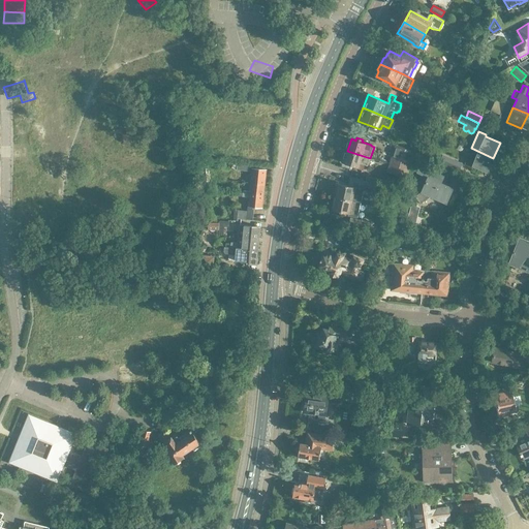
[(394,146),(389,163),(408,169),(414,153),(394,146)]
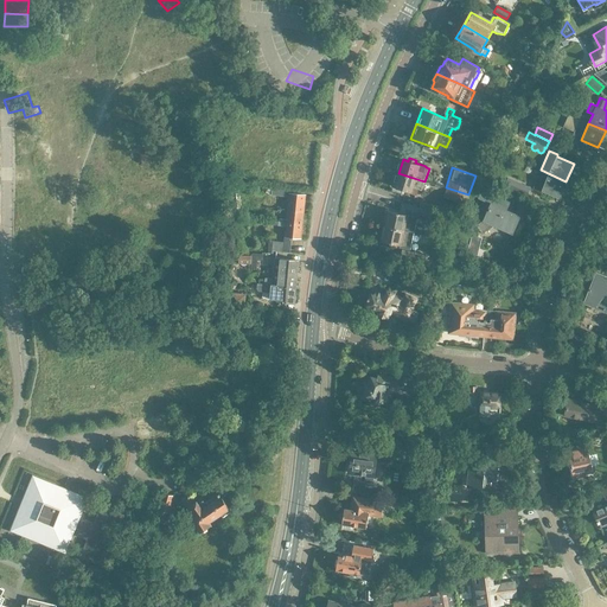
[(541,192),(542,190),(558,197),(566,181),(541,170),(532,189),(541,192)]
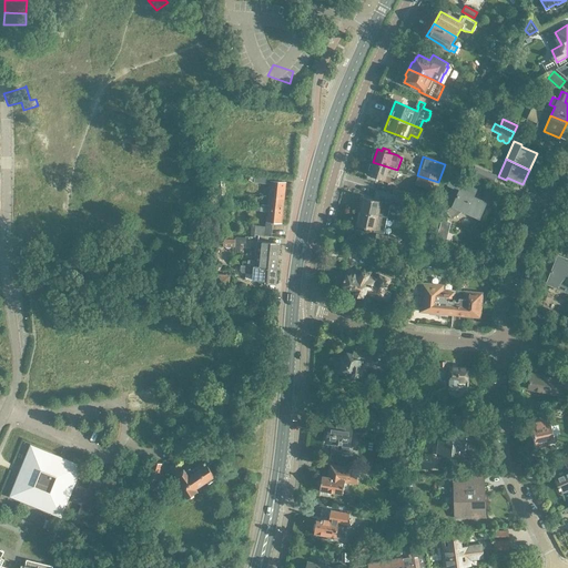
[(397,170),(373,162),(368,174),(374,176),(374,179),(389,183),(392,176),(395,178),(397,170)]
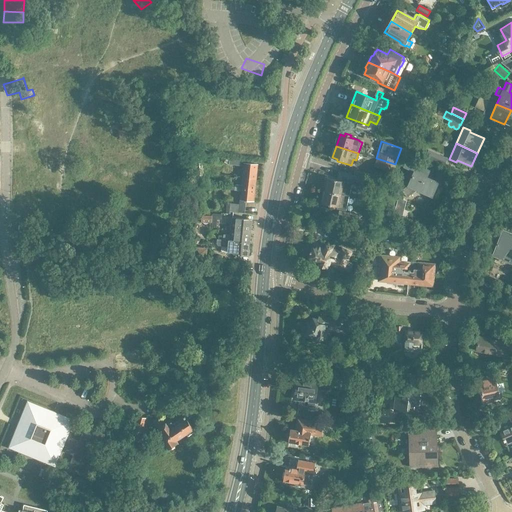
[(427,151),(424,160),(444,168),(447,159),(427,151)]
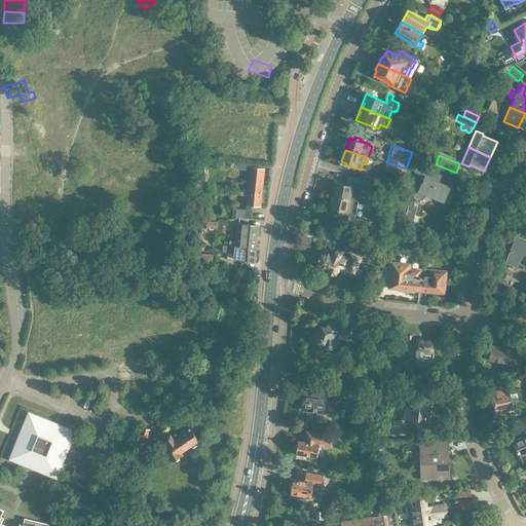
[(383,173),(403,179),(406,168),(386,162),(383,173)]
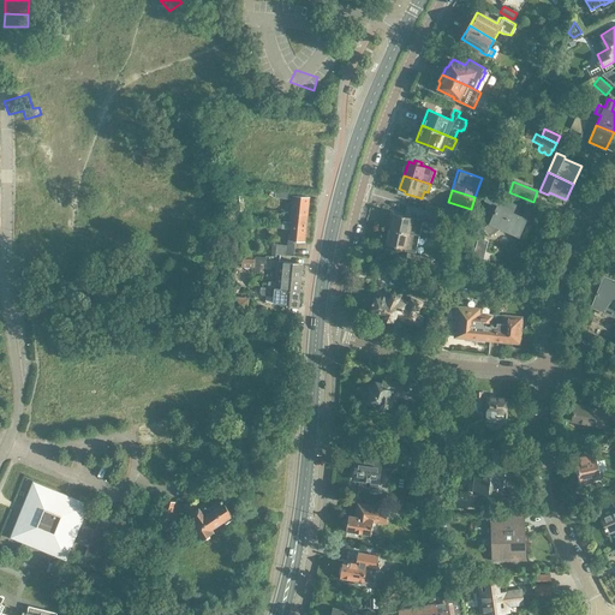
[(276,192),(275,197),(293,199),(292,214),(291,215),(308,216),(308,215),(309,198),(304,197),(294,196),(294,193),(282,192),(276,192)]
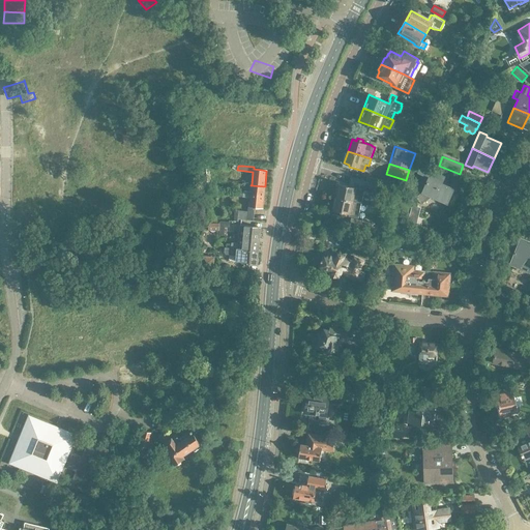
[(428,178),(421,193),(416,197),(421,204),(432,197),(446,203),(453,188),(441,183),(444,176),(420,166),(417,173),(428,178)]
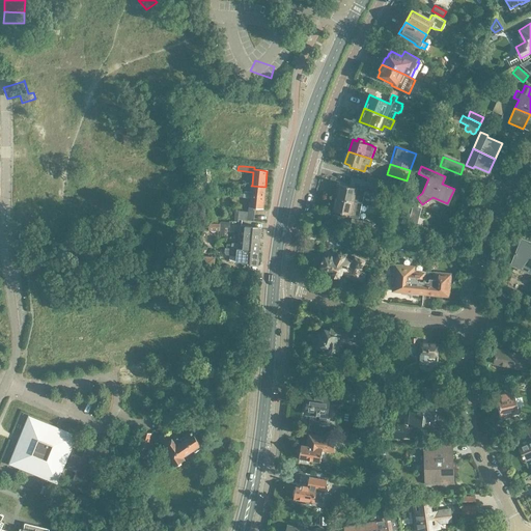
[(339,185),(337,197),(361,203),(361,202),(363,202),(366,189),(369,190),(371,183),(359,179),(357,187),(357,189),(339,185)]
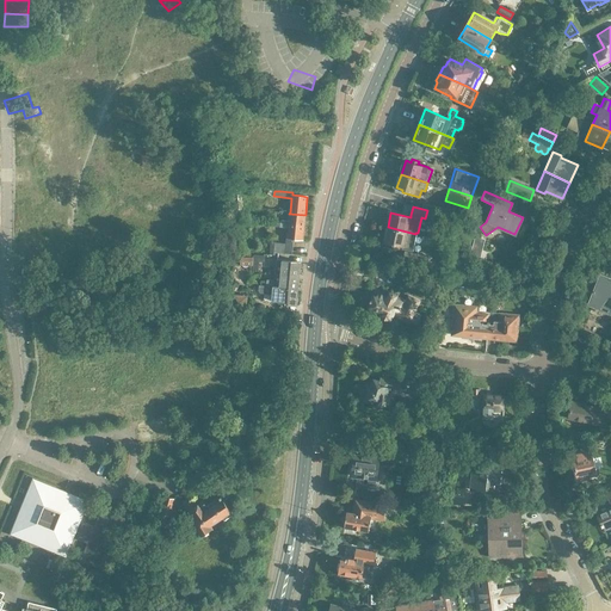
[(277,220),(277,227),(288,228),(287,239),(303,240),(306,218),(306,215),(289,214),(289,221),(277,220)]
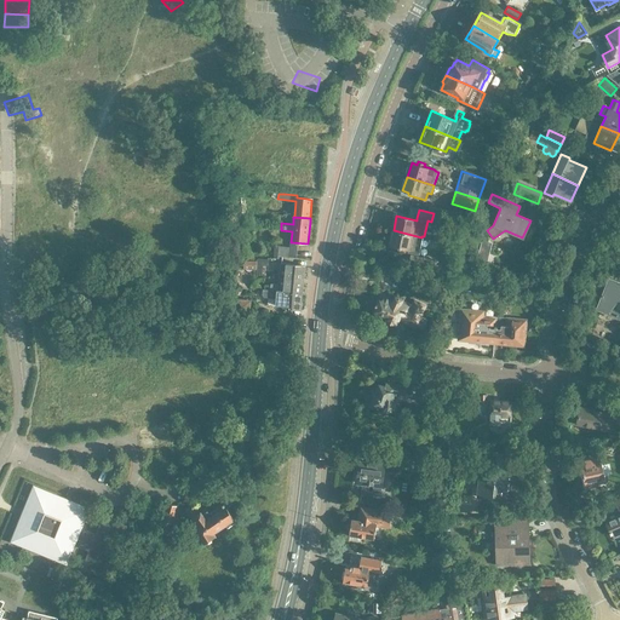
[(394,230),(390,246),(409,251),(409,253),(419,256),(424,237),(422,237),(394,230)]
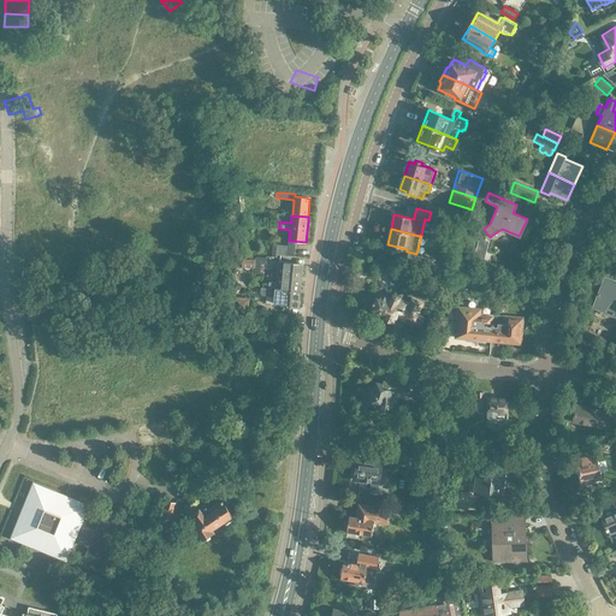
[(272,244),(271,258),(277,258),(277,255),(280,255),(288,256),(288,255),(294,255),(294,247),(276,246),(276,244),(272,244)]
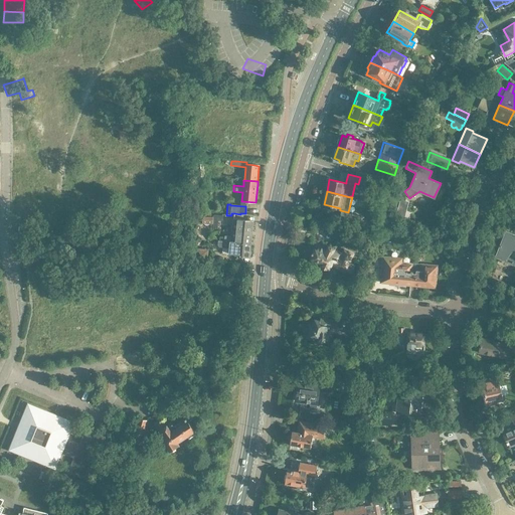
[(340,217),(351,220),(361,222),(362,217),(341,212),(340,217)]
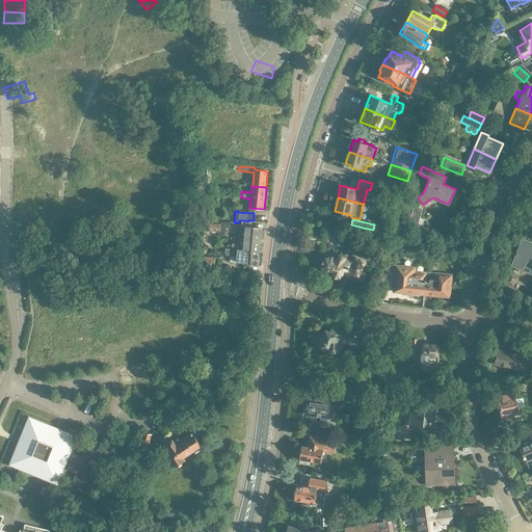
[(219,237),(224,237),(225,229),(230,229),(230,222),(220,222),(219,237)]
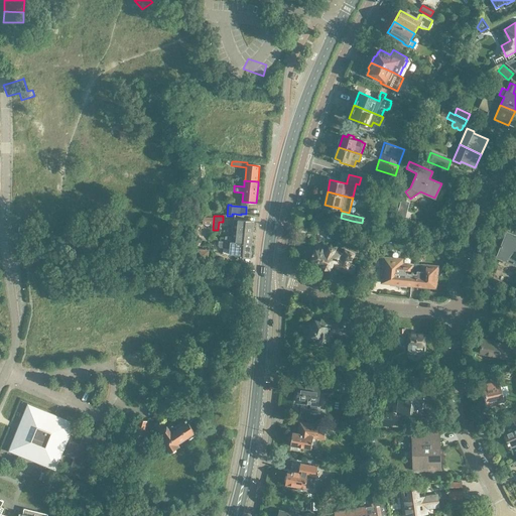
[(234,219),(233,231),(253,233),(254,221),(234,219)]
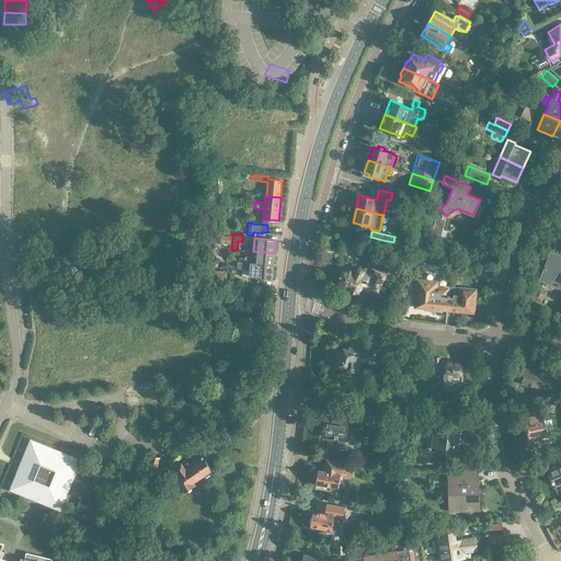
[(245,256),(244,262),(273,265),(275,253),(253,251),(252,258),(245,256)]
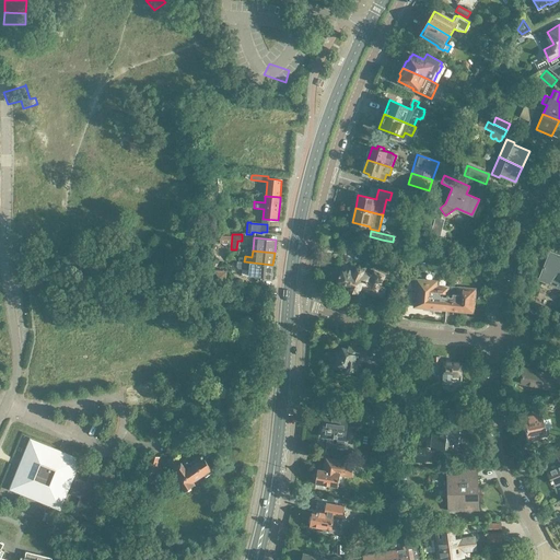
[(559,255),(550,252),(538,280),(549,284),(559,289),(559,255)]
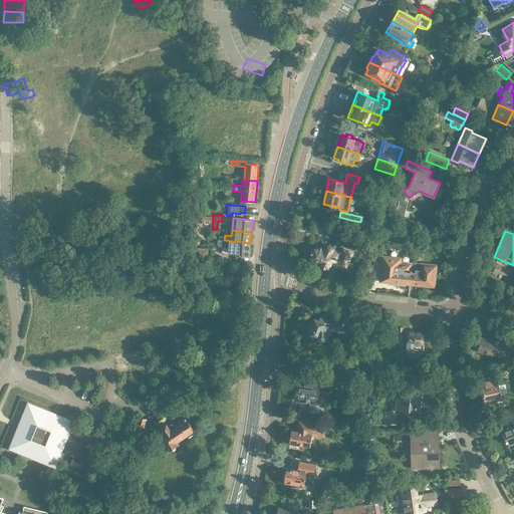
[(383,254),(383,248),(380,247),(381,235),(373,234),(371,258),(379,259),(379,254),(383,254)]
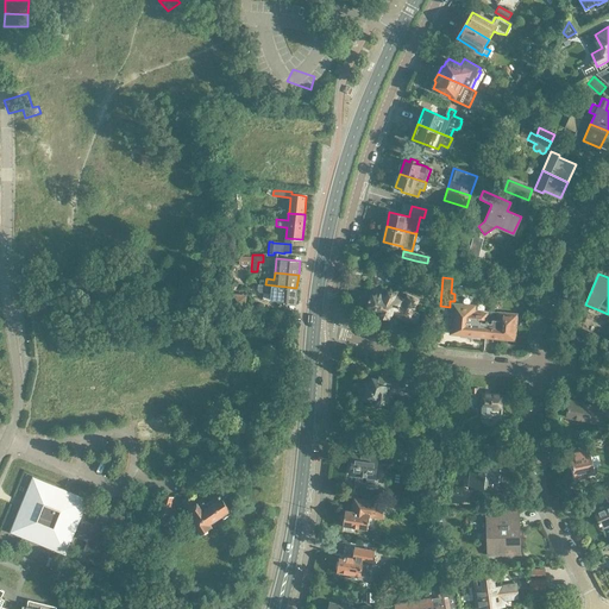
[(258,284),(258,289),(259,289),(259,292),(270,293),(269,301),(283,302),(283,303),(295,305),(296,288),(265,284),(258,284)]
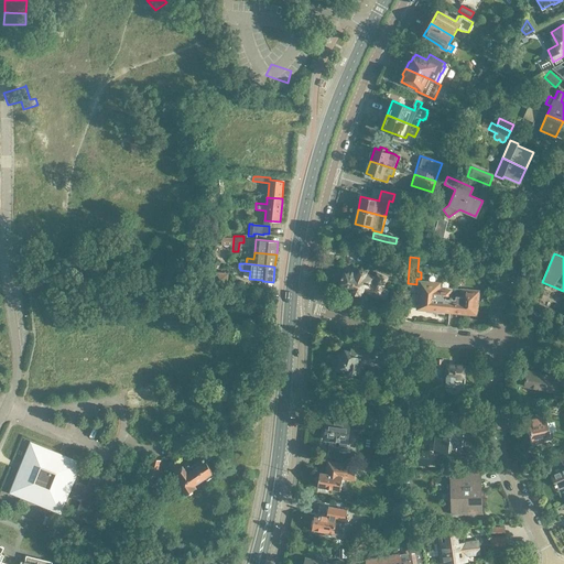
[(378,297),(378,296),(384,299),(388,290),(382,288),(386,278),(376,273),(373,279),(371,279),(371,278),(366,274),(367,272),(359,269),(358,271),(350,268),(348,273),(347,273),(346,274),(344,273),(340,282),(343,283),(342,284),(351,289),(351,291),(360,294),(362,291),(378,297)]
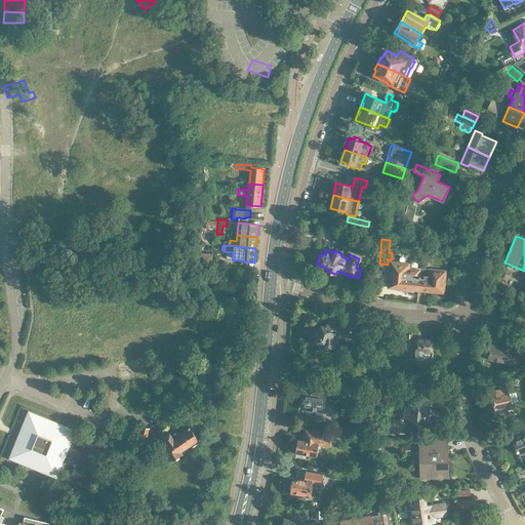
[(201,253),(200,264),(210,265),(211,255),(201,253)]
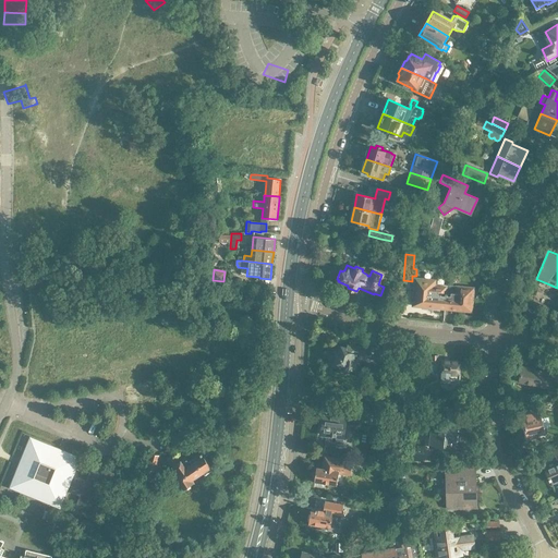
[(432,307),(441,308),(445,308),(447,286),(444,286),(441,286),(440,284),(436,284),(434,286),(435,281),(415,279),(414,292),(415,292),(415,296),(414,298),(413,299),(413,300),(413,301),(413,303),(414,304),(416,305),(417,306),(420,306),(421,305),(422,305),(432,305),(432,307)]
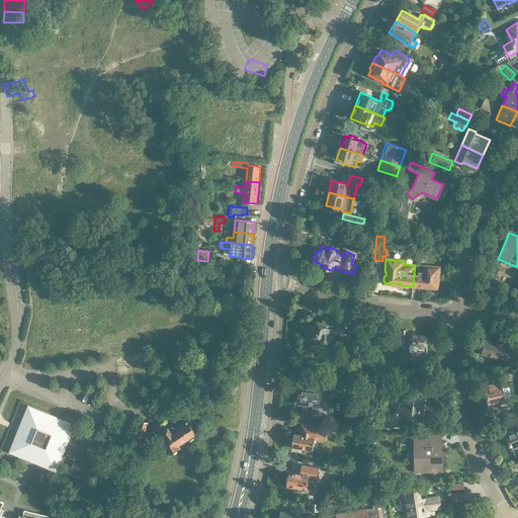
[(439,267),(415,265),(413,286),(430,288),(431,287),(433,286),(434,284),(435,282),(435,280),(438,281),(439,267)]
